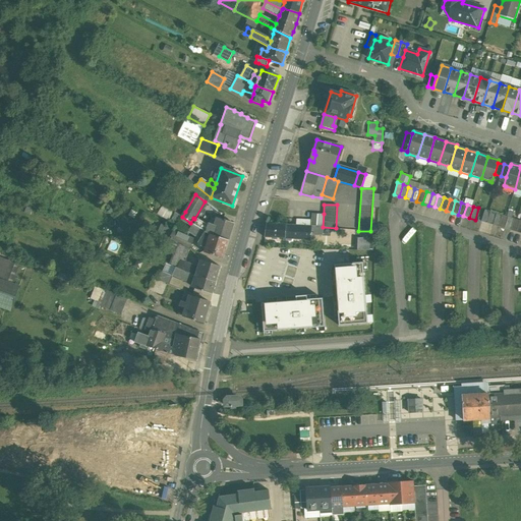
[(185,212),(179,209),(176,214),(182,217),(185,212)]
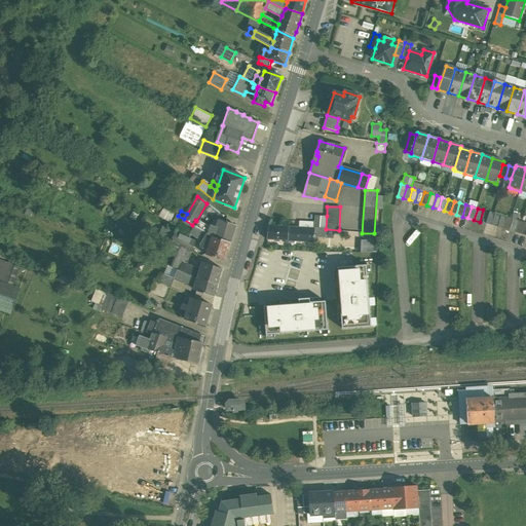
[(489,212),(486,224),(491,225),(495,214),(489,212)]
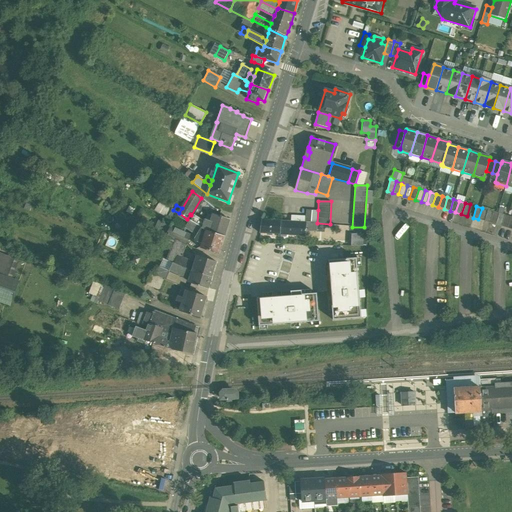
[(488,210),(482,208),(478,219),(484,221),(488,210)]
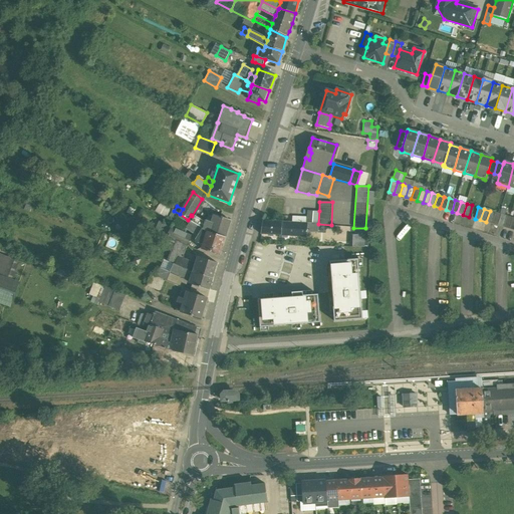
[(319,211),(308,210),(307,216),(307,224),(318,224),(319,211)]
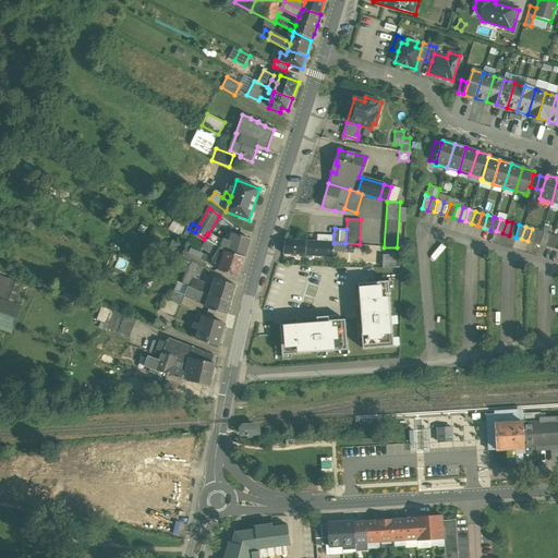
[(537,231),(532,229),(528,241),(534,243),(537,231)]
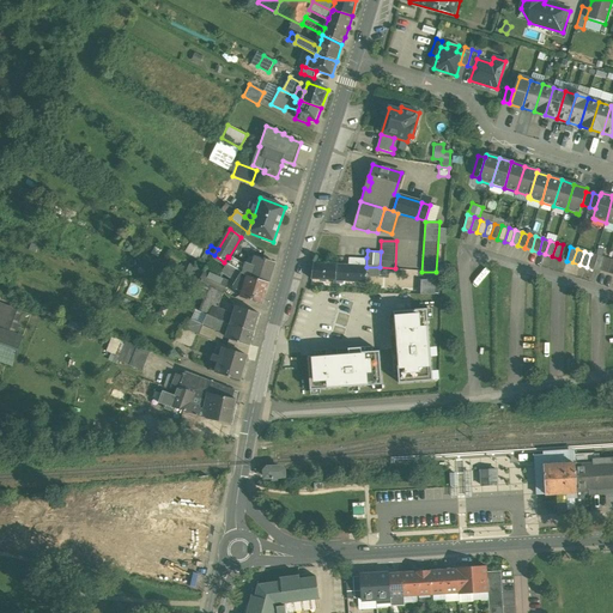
[(598,255),(590,254),(587,267),(594,269),(598,255)]
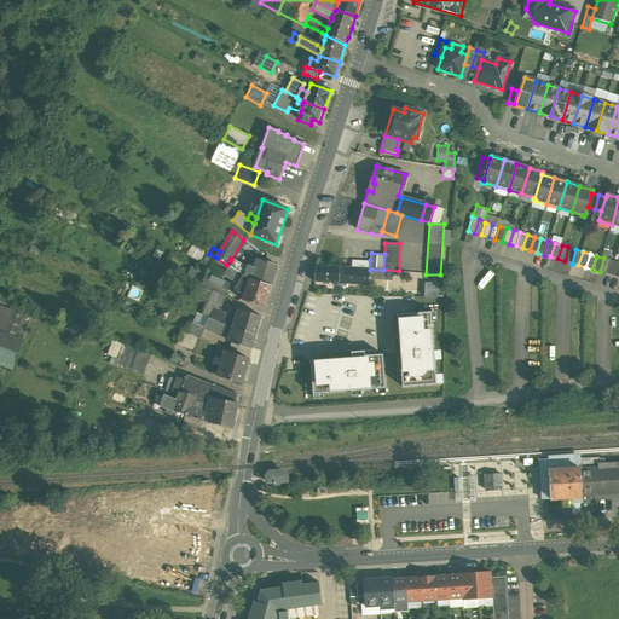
[(611,260),(603,258),(600,272),(606,275),(611,260)]
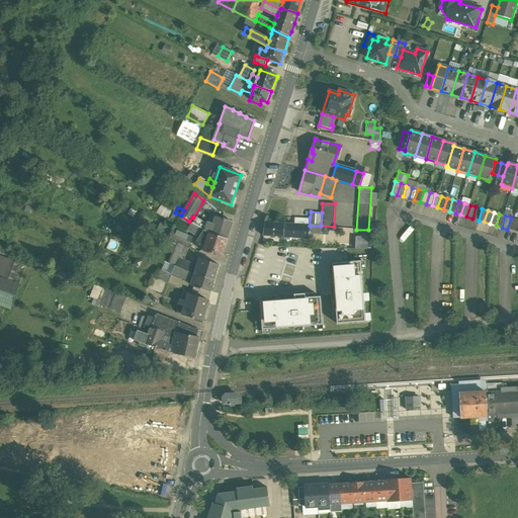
[(193,218),(192,217),(189,222),(204,231),(206,229),(205,225),(193,218)]
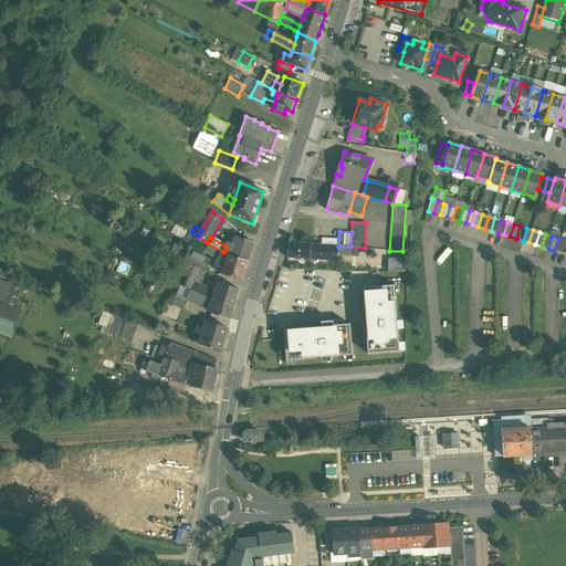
[(338,238),(322,237),(322,245),(338,247),(338,238)]
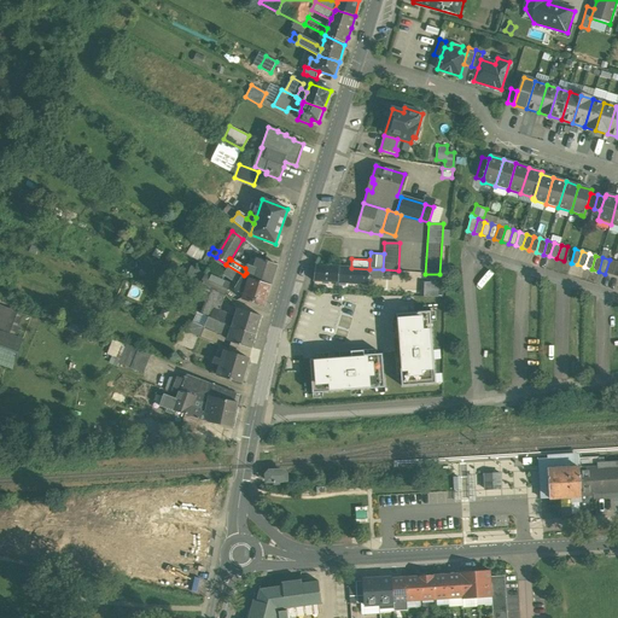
[(278,266),(257,260),(251,280),(272,286),(278,266)]
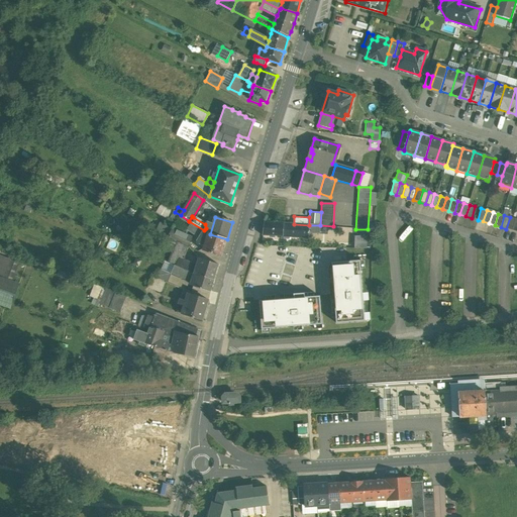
[(515,219),(510,217),(506,229),(512,230),(515,219)]
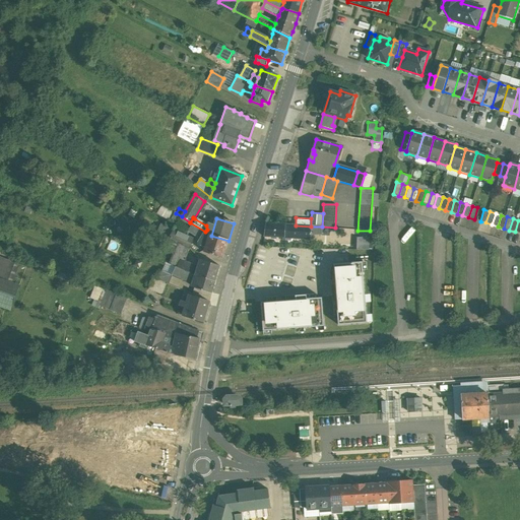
[(285,224),(266,223),(264,237),(284,238),(285,224)]
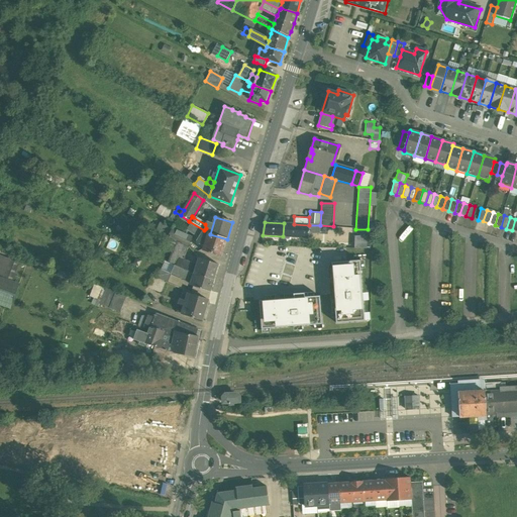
[(294,224),(288,223),(288,231),(291,232),(291,236),(300,237),(308,238),(309,233),(309,225),(294,224)]
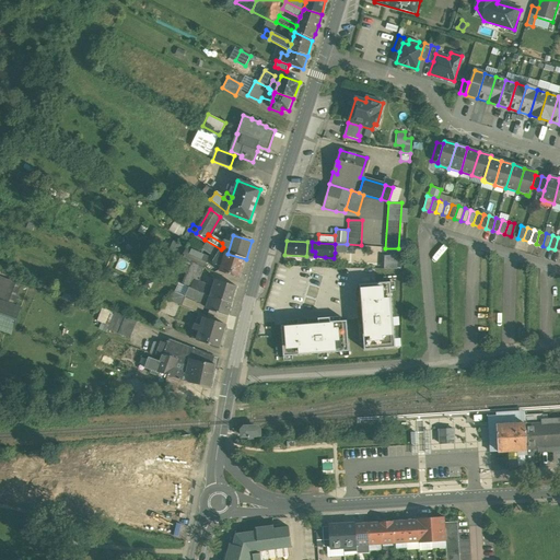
[(347,244),(335,244),(335,253),(346,254),(347,244)]
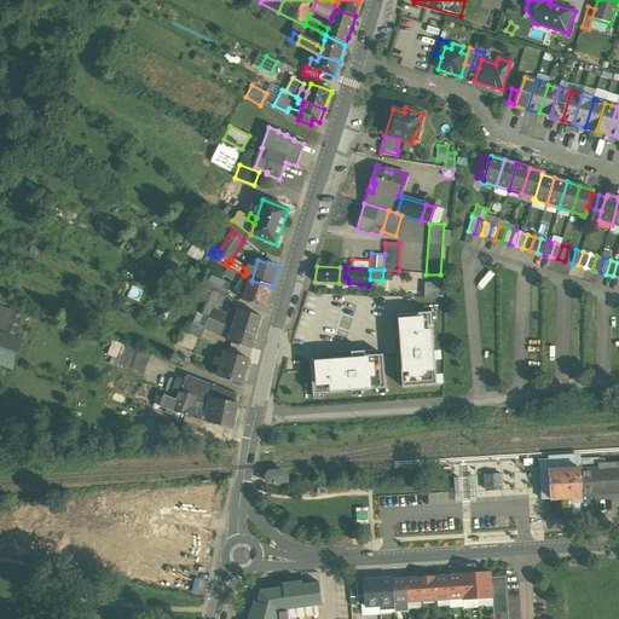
[(229,287),(207,276),(202,285),(225,295),(229,287)]
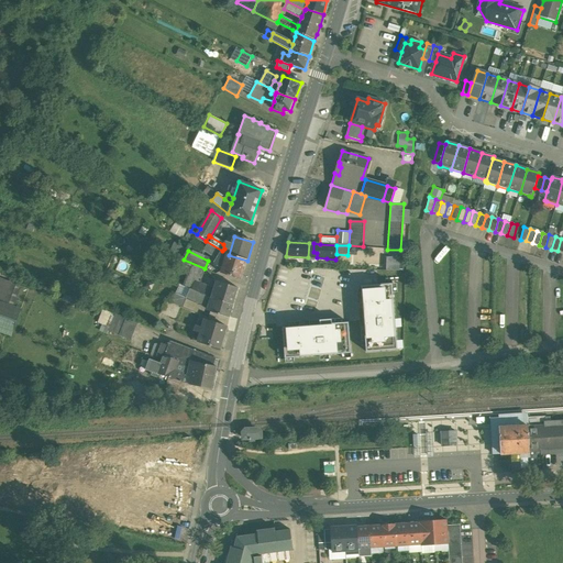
[(229,255),(228,254),(221,273),(241,279),(247,261),(229,255)]
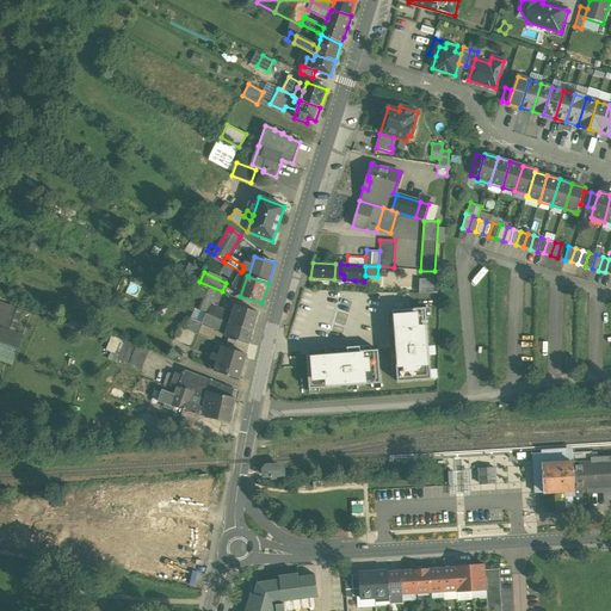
[(433,281),(420,279),(419,294),(433,294),(433,281)]
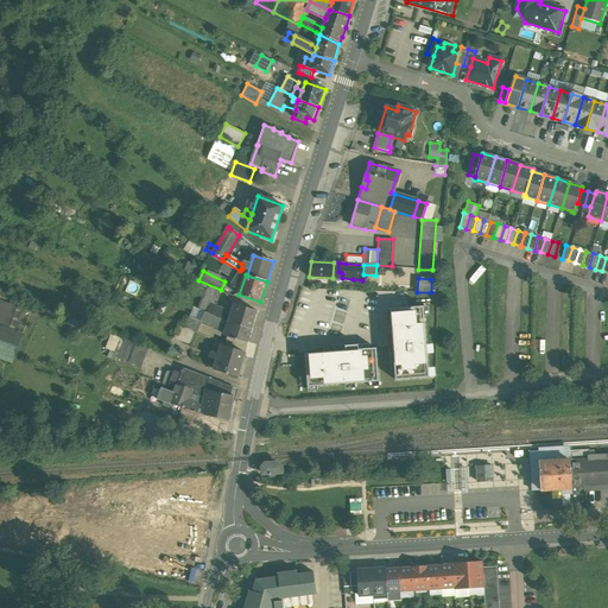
[(125,291),(135,295),(139,284),(128,279),(125,291)]
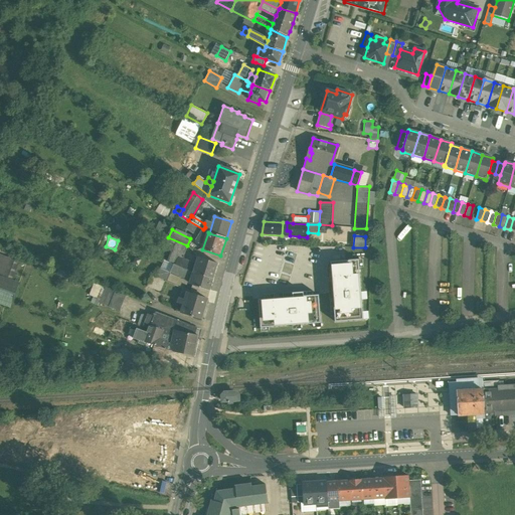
[(12,261),(0,255),(0,278),(5,280),(12,261)]
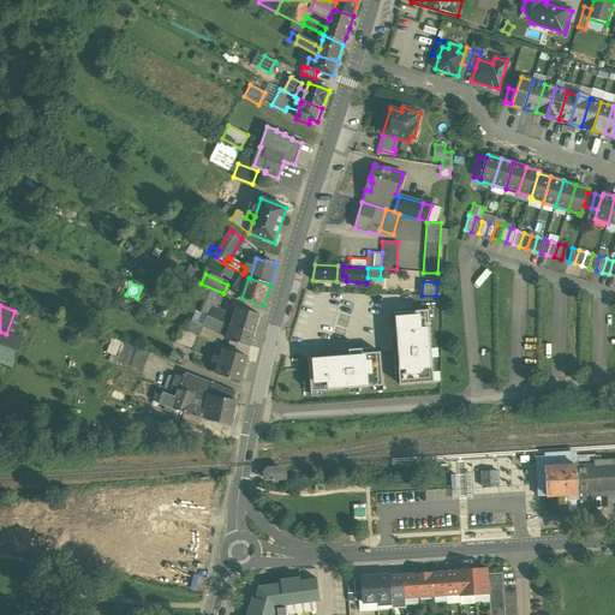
[(233,316),(213,306),(209,316),(230,326),(233,317),(233,316)]
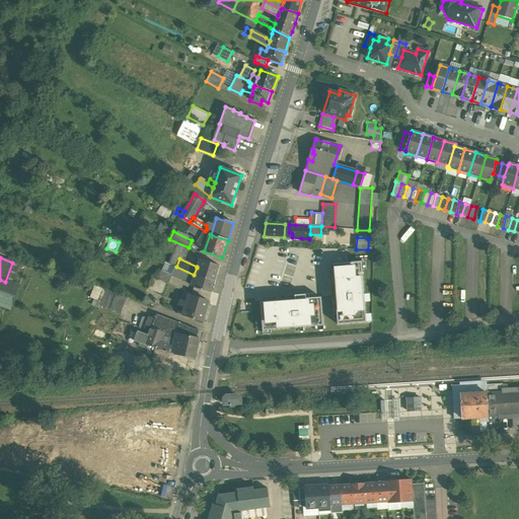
[(220,266),(202,261),(198,276),(215,281),(220,266)]
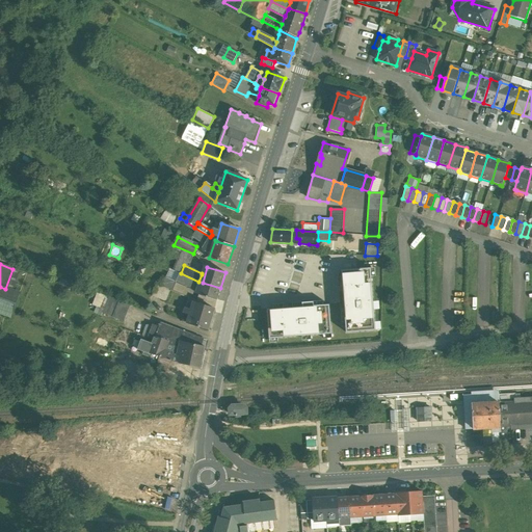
[(371,268),(340,270),(340,278),(338,278),(339,293),(341,293),(342,306),(339,306),(341,333),(344,333),(344,334),(376,331),(371,268)]
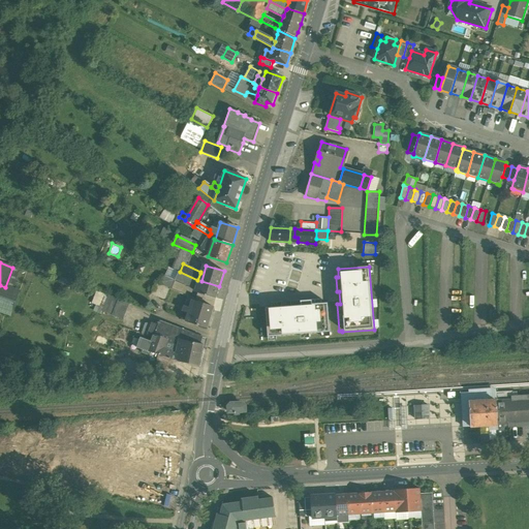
[(180,272),(179,272),(176,278),(199,287),(201,281),(197,280),(180,272)]
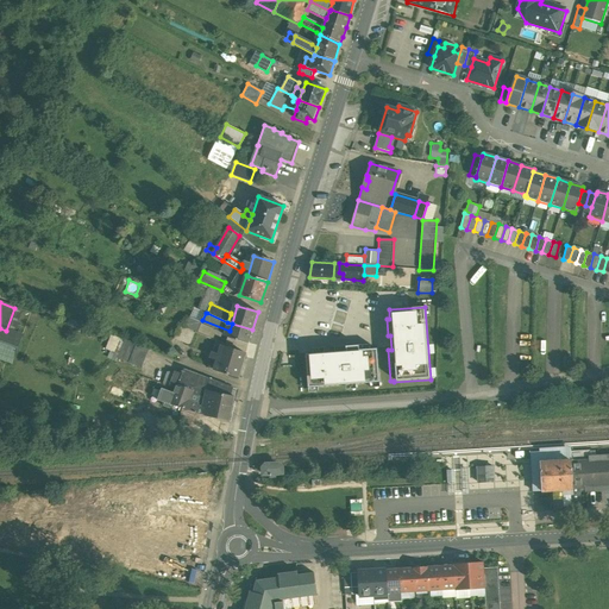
[(201,324),(189,318),(186,327),(195,332),(196,332),(201,324)]
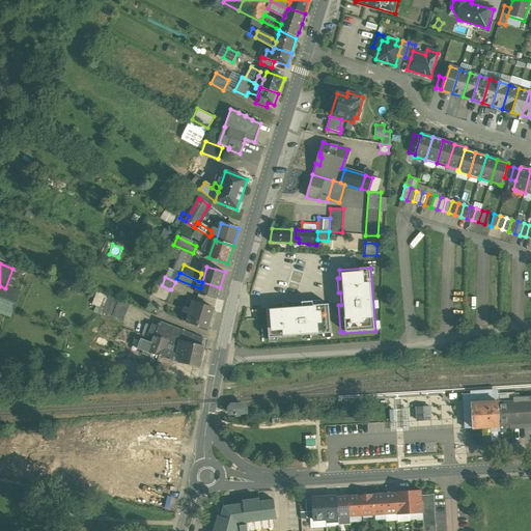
[(220,287),(202,282),(200,288),(198,294),(217,300),(220,287)]
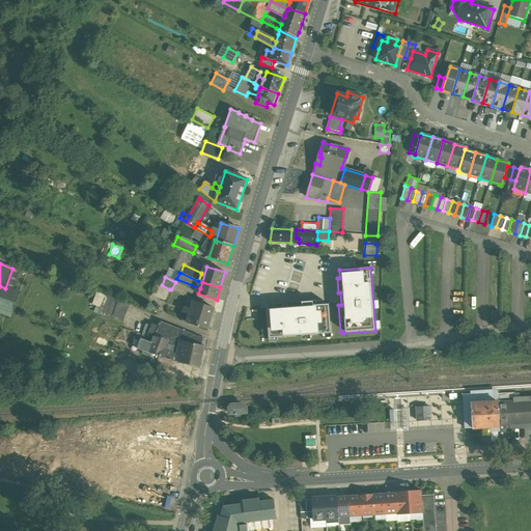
[(162,285),(156,283),(151,296),(166,301),(170,289),(162,285)]
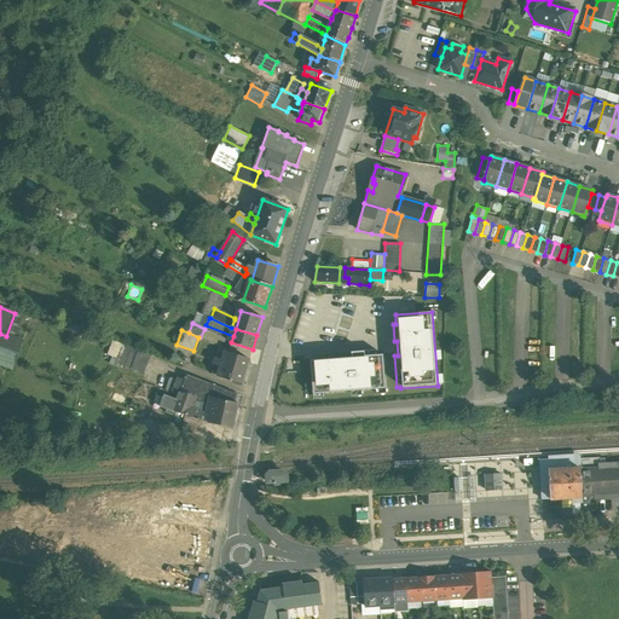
[(0,334),(0,365),(12,370),(23,341),(6,336),(0,334)]
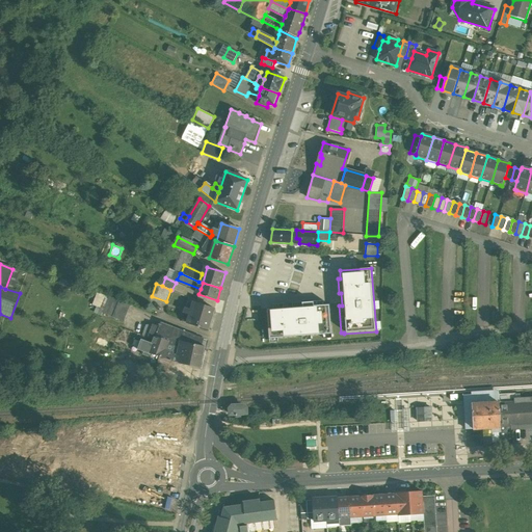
[(188,297),(181,322),(188,324),(194,303),(195,303),(196,300),(188,297)]
